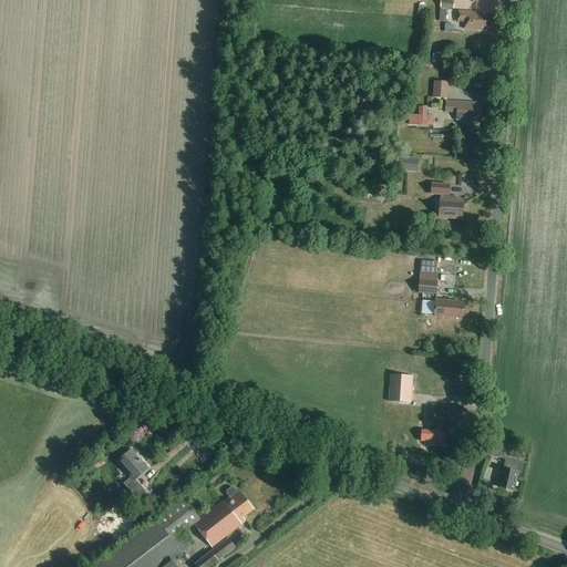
[(439,22),(445,22),(446,9),(453,9),(453,1),(440,1),(439,22)]
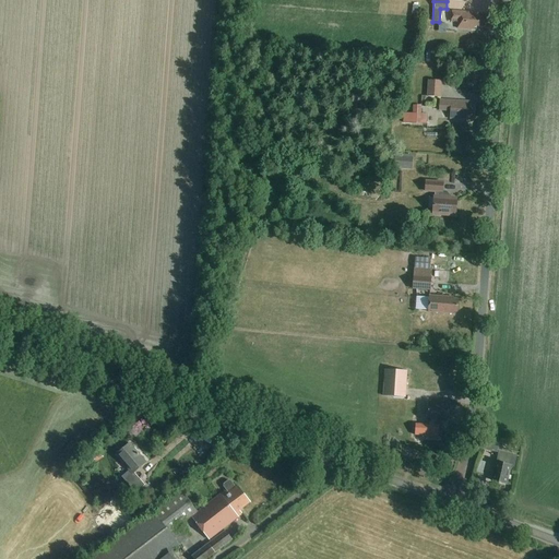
[(415,26),(431,26),(432,11),(416,11),(415,26)]
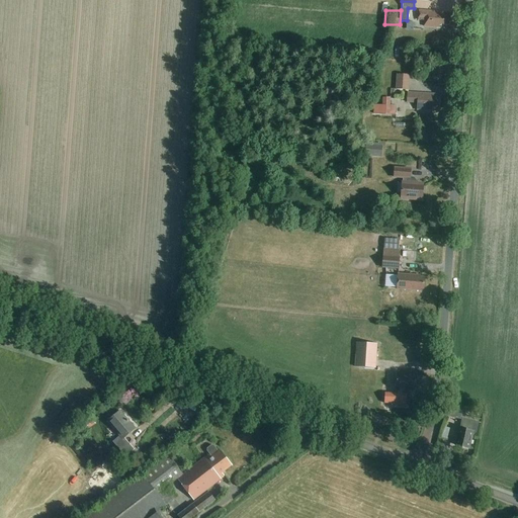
[(443,25),(444,16),(441,15),(441,12),(418,10),(417,20),(424,20),(423,26),(439,27),(440,25),(443,25)]
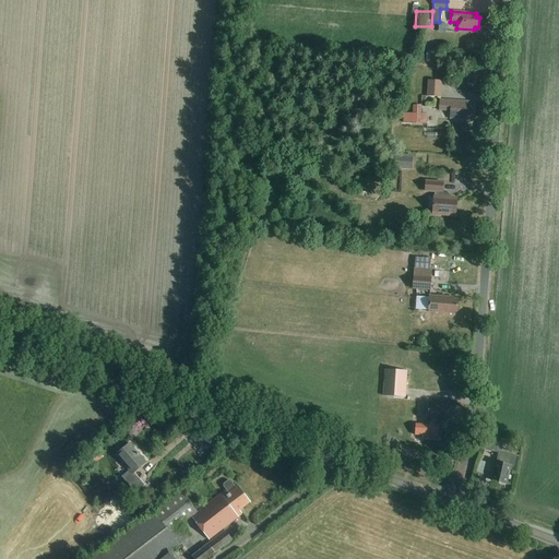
[(427,96),(441,97),(441,81),(427,81),(427,96)]
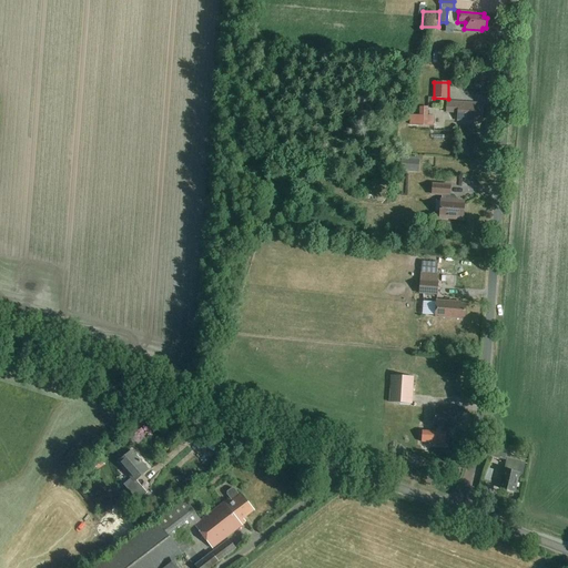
[(479,123),(480,108),(477,108),(477,104),(445,102),(445,112),(457,113),(456,121),(479,123)]
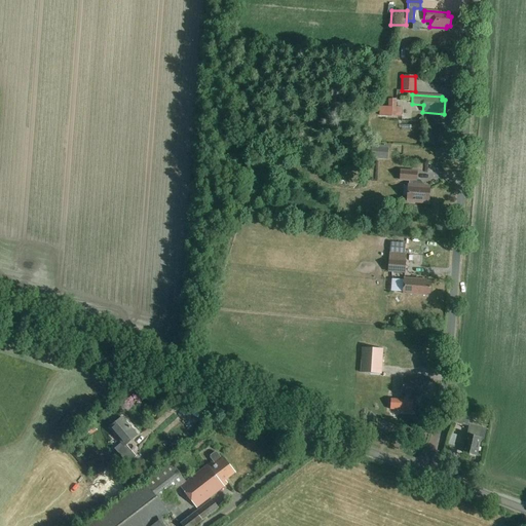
[(389,100),(388,107),(379,107),(379,116),(401,116),(402,108),(396,108),(396,100),(389,100)]
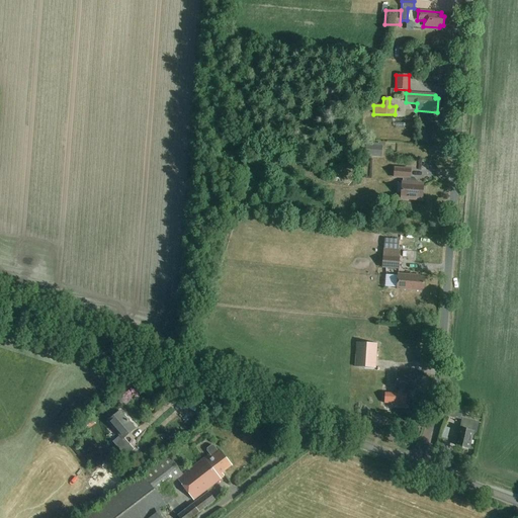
[(381,157),(382,145),(365,144),(365,156),(381,157)]
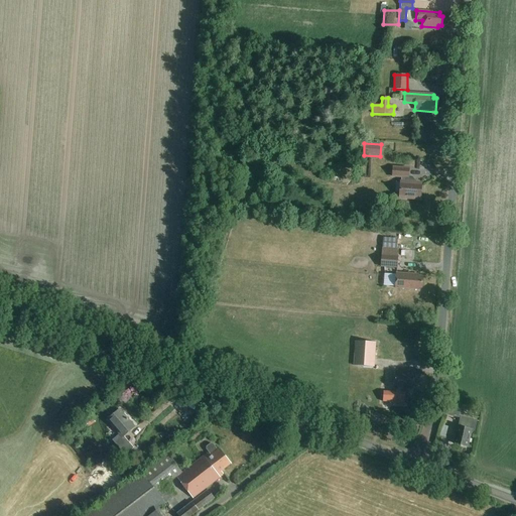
[(408,177),(409,168),(393,167),(392,176),(401,177),(401,182),(400,182),(399,198),(420,200),(421,183),(415,183),(415,181),(412,177),(408,177)]
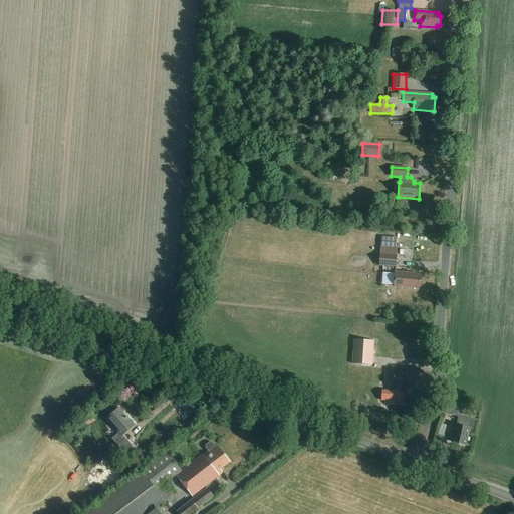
[(381,237),(380,246),(395,247),(396,238),(381,237)]
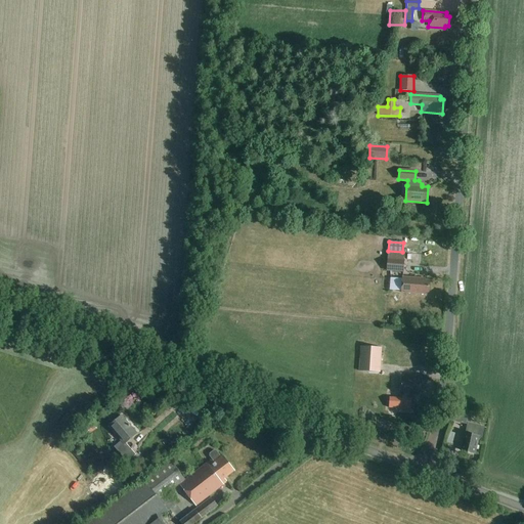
[(386,271),(403,273),(405,254),(388,252),(386,271)]
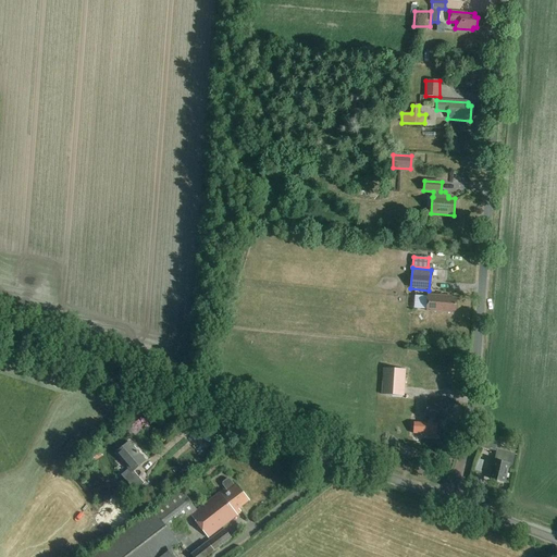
[(395,305),(406,305),(406,291),(396,291),(395,305)]
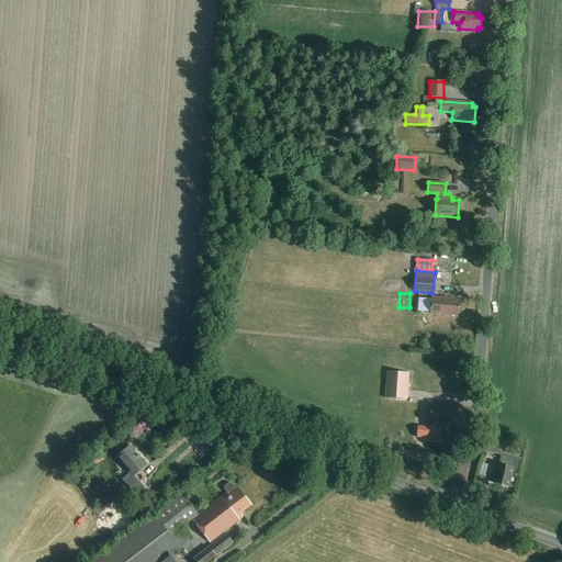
[(456,300),(431,298),(430,314),(454,316),(454,314),(459,314),(460,302),(456,302),(456,300)]
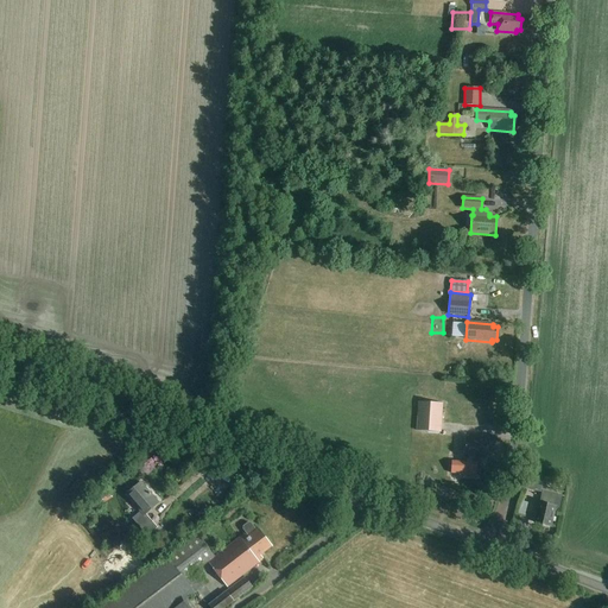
[(472,342),(451,342),(451,356),(472,356),(472,342)]
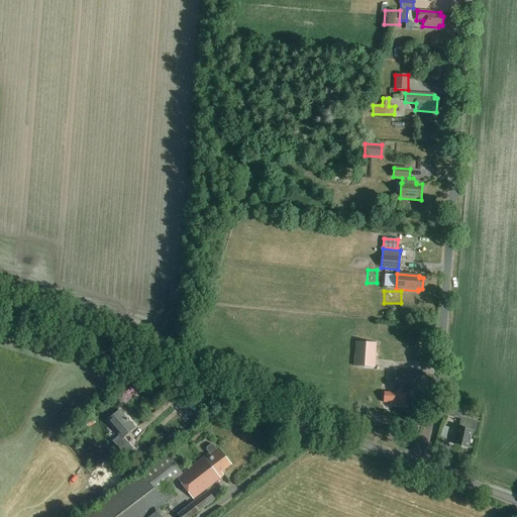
[(376,343),(355,342),(354,367),(375,368),(376,343)]
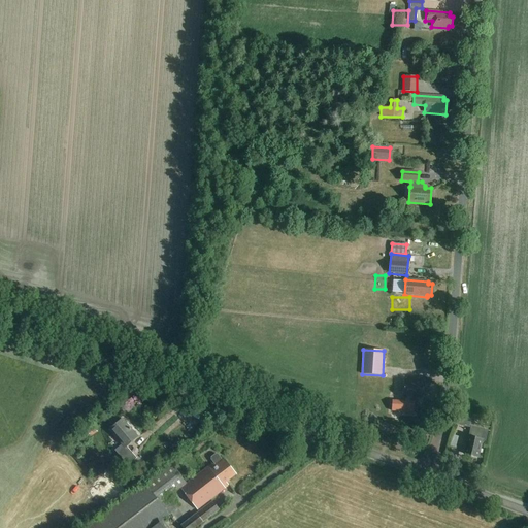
[(393,400),(392,411),(401,411),(401,413),(414,414),(415,402),(409,401),(413,397),(421,397),(421,394),(424,394),(425,384),(422,384),(422,381),(404,380),(402,396),(408,397),(404,401),(393,400)]
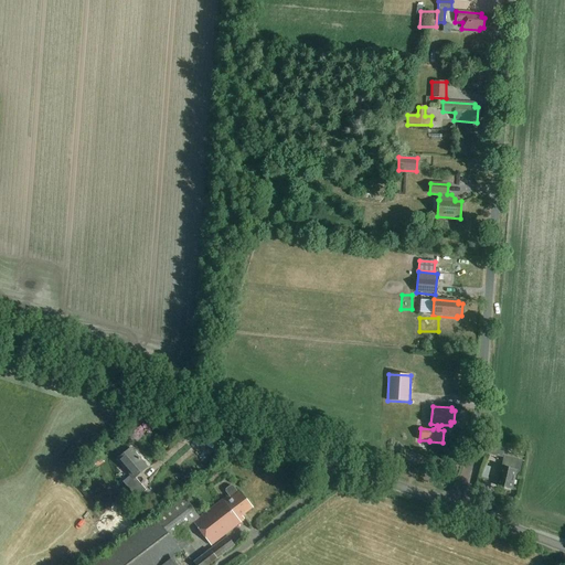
[(503,454),(504,445),(505,443),(490,439),(487,455),(502,458),(502,457),(503,457),(501,468),(497,487),(511,490),(515,472),(519,472),(522,458),(503,454)]
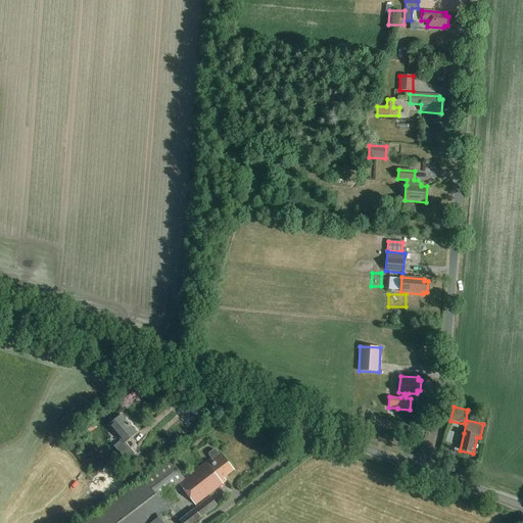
[(136,433),(121,416),(108,426),(121,440),(113,446),(127,461),(135,454),(126,442),(136,433)]
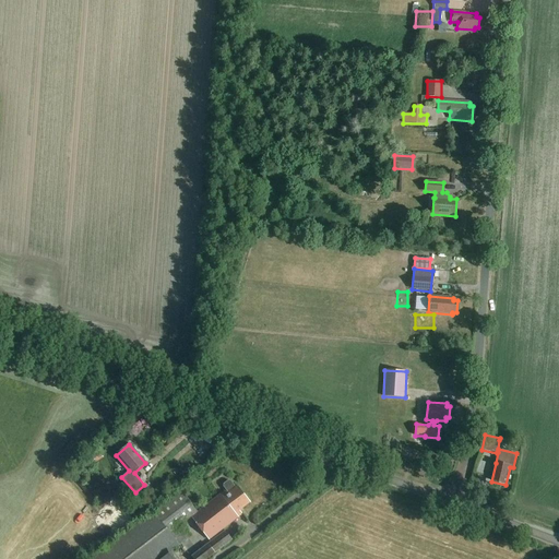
[(169,478),(159,486),(164,491),(174,484),(169,478)]
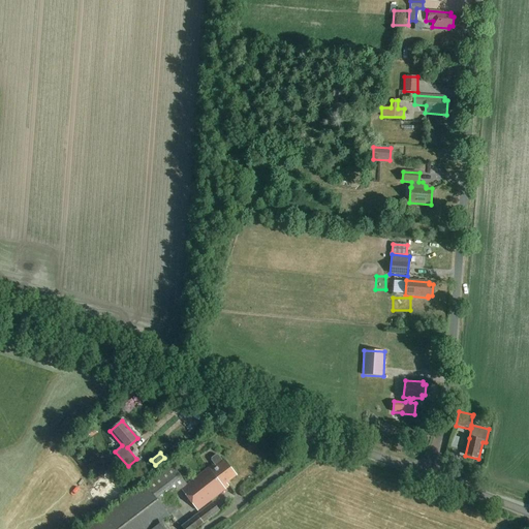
[(197,510),(229,487),(226,484),(237,476),(225,461),(223,463),(218,456),(215,455),(211,459),(211,461),(214,464),(187,485),(172,464),(87,528),(167,528),(162,522),(170,516),(162,505),(181,490),(197,510)]
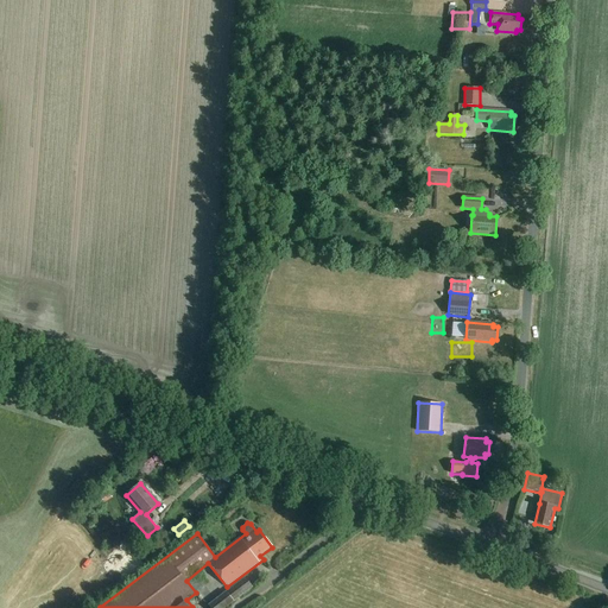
[(210,607),(225,607),(253,587),(245,576),(208,605),(210,607)]
